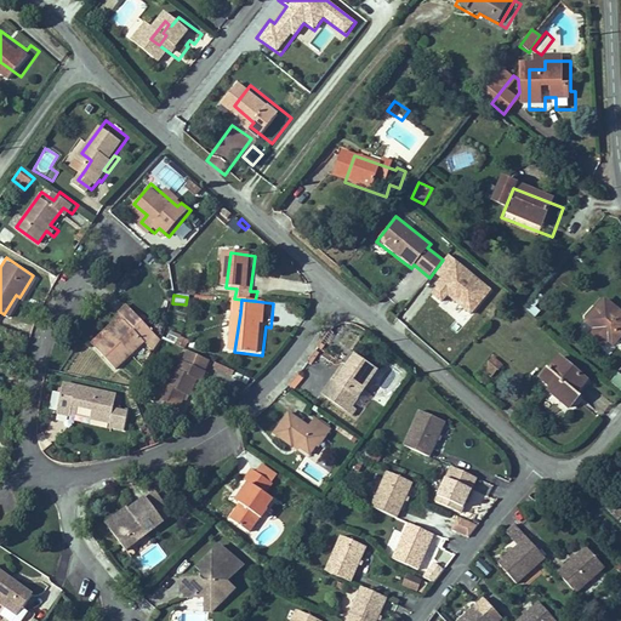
[(613,345),(620,334),(620,312),(605,300),(586,323),(594,330),(588,336),(602,348),(608,341),(613,345)]
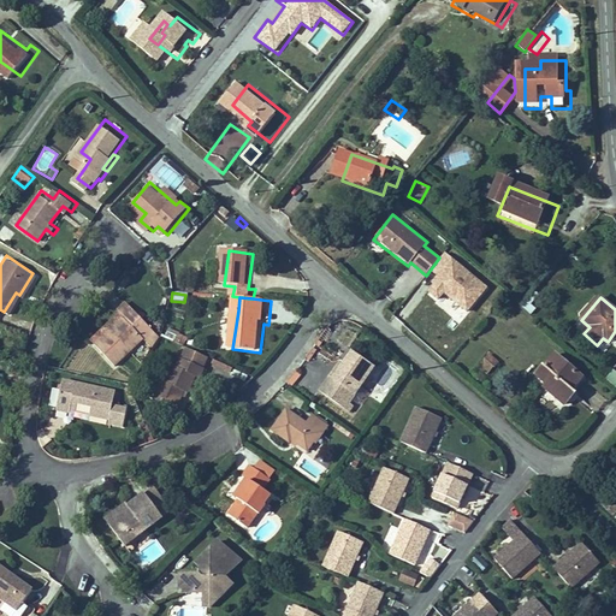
[(138,311),(128,320),(100,347),(119,367),(147,341),(146,339),(157,329),(138,311)]
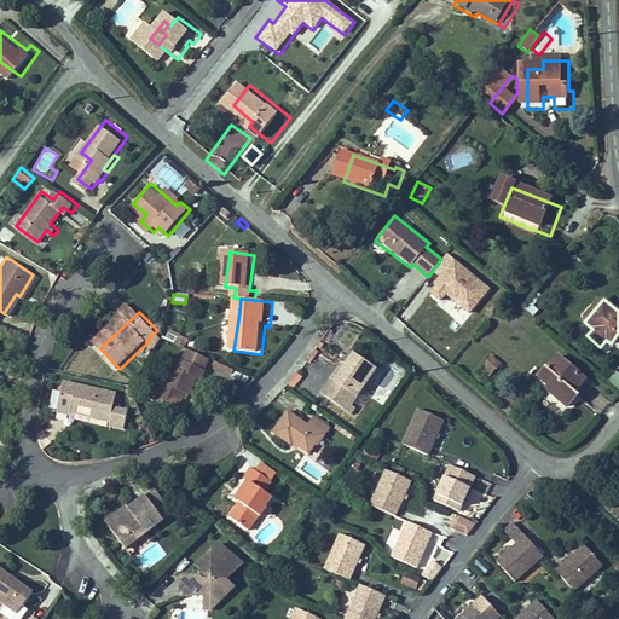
[(167,329),(163,339),(174,343),(178,334),(167,329)]
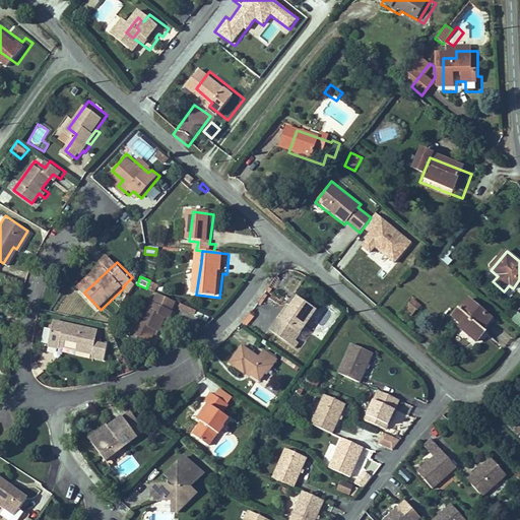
[(312,347),(338,312),(320,299),(313,309),(305,320),(301,317),(290,331),(312,347)]
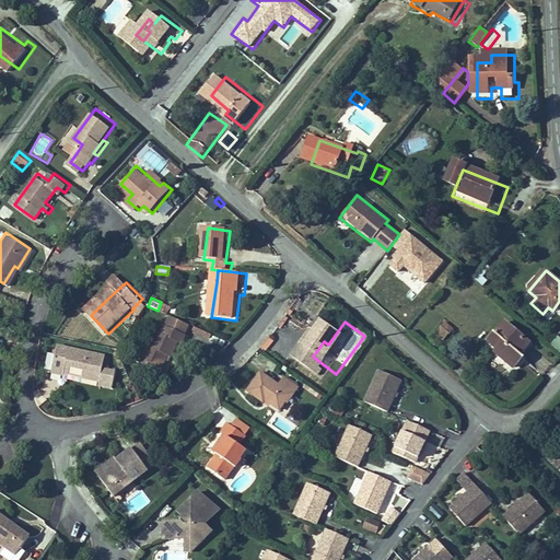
[(523,359),(517,354),(527,342),(503,323),(482,348),(512,372),(523,359)]
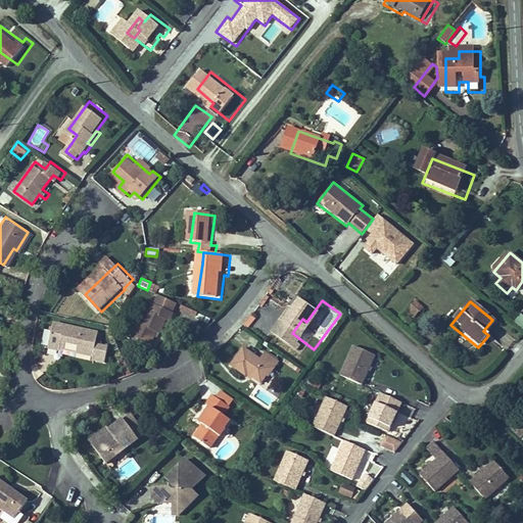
[(419,310),(413,303),(403,315),(411,320),(419,310)]
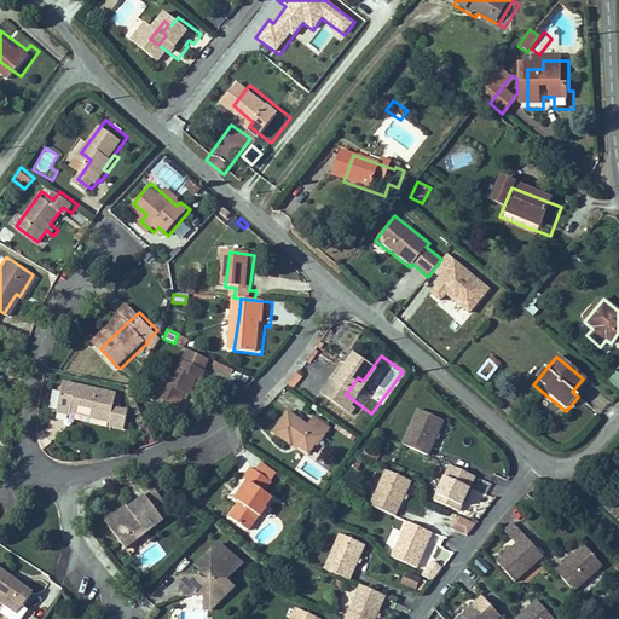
[(157,404),(180,414),(189,395),(194,399),(201,385),(204,386),(210,374),(186,363),(183,372),(178,371),(171,387),(166,385),(157,404)]
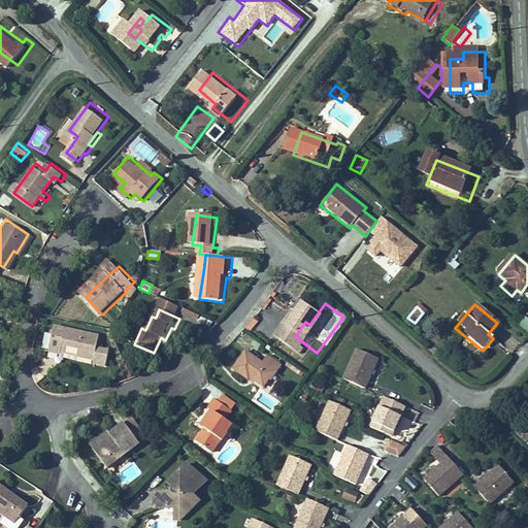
[(309,325),(318,314),(314,310),(305,322),(309,325)]
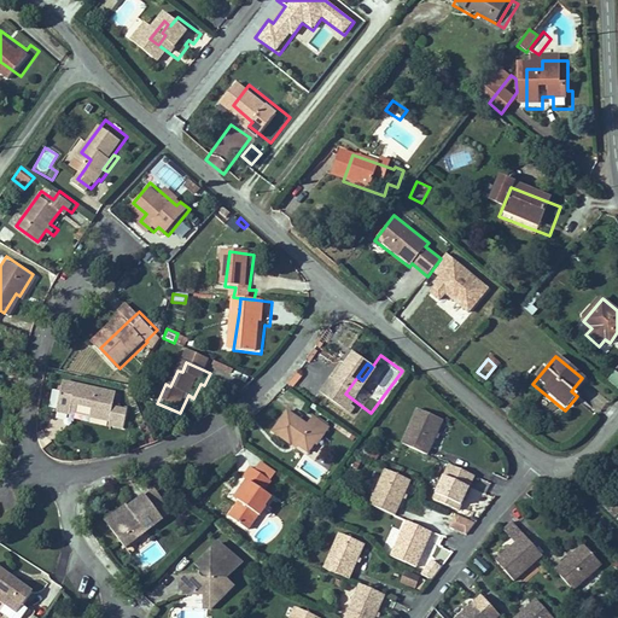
[(617,373),(614,371),(606,380),(617,390),(617,373)]
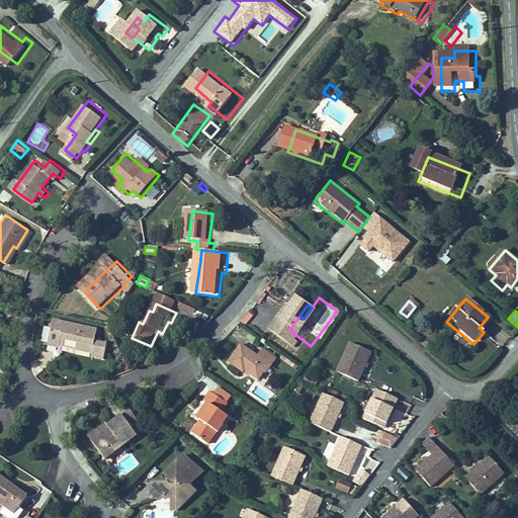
[(97,345),(101,333),(57,321),(50,344),(63,347),(65,339),(80,343),(78,351),(94,355),(93,359),(104,363),(109,349),(97,345)]
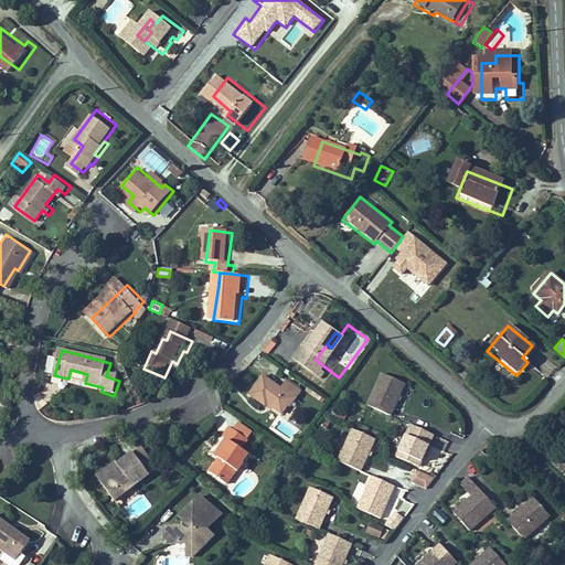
[(405,385),(382,375),(368,406),(390,417),(405,385)]
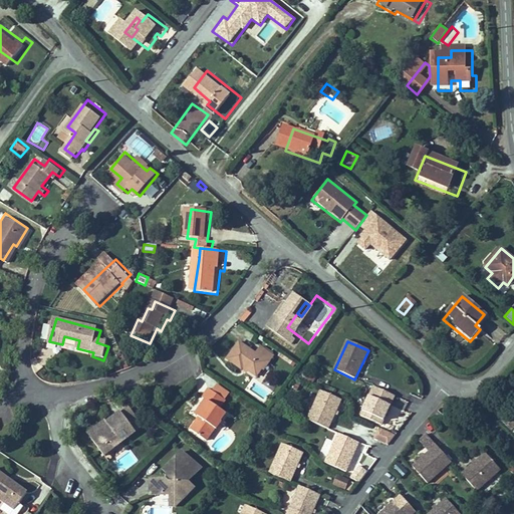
[(278,345),(272,353),(256,342),(244,358),(259,369),(261,366),(273,374),(282,360),(285,363),(291,354),(278,345)]
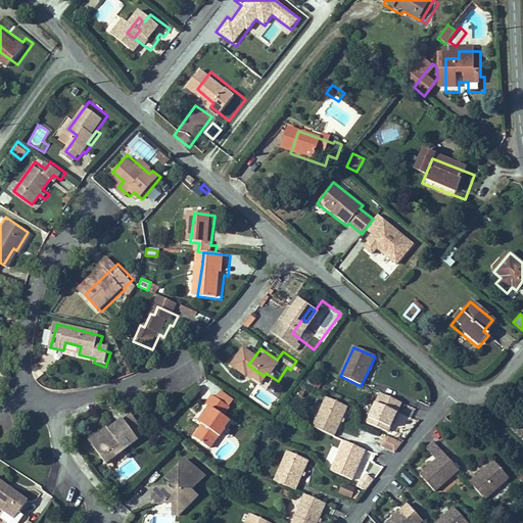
[(228,397),(243,408),(249,399),(234,389),(228,397)]
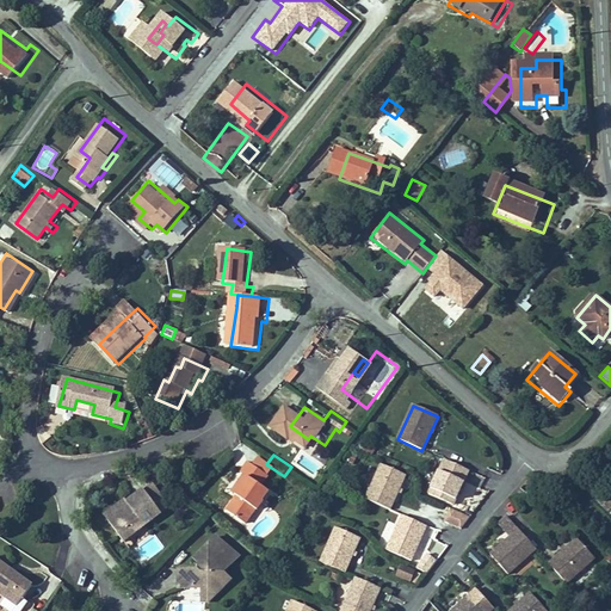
[(468,473),(444,461),(427,495),(452,506),(468,473)]
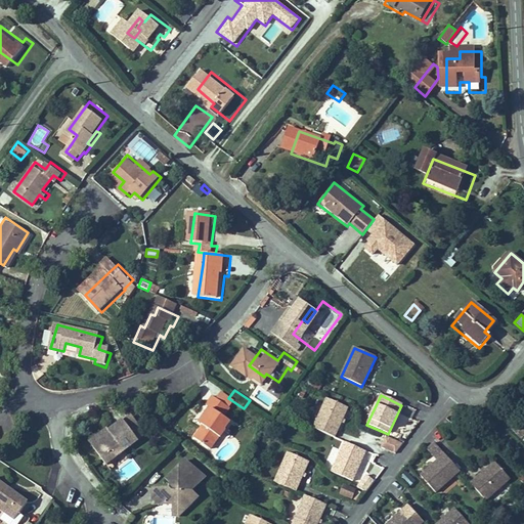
[(216,424),(207,437),(223,448),(232,436),(235,438),(246,422),(239,418),(245,409),(244,408),(228,398),(227,397),(222,404),(223,405),(227,408),(216,424)]
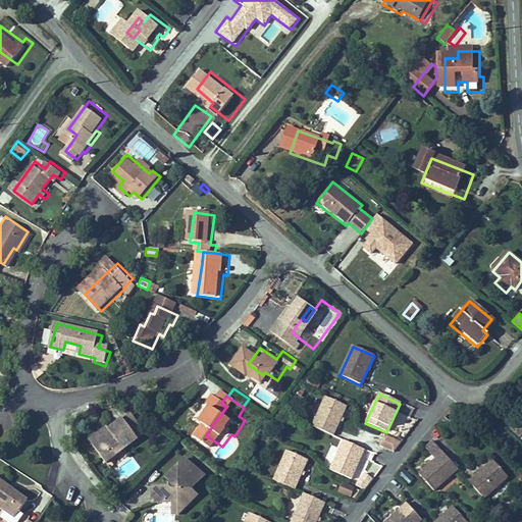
[(346,407),(325,397),(311,426),(332,436),(346,407)]
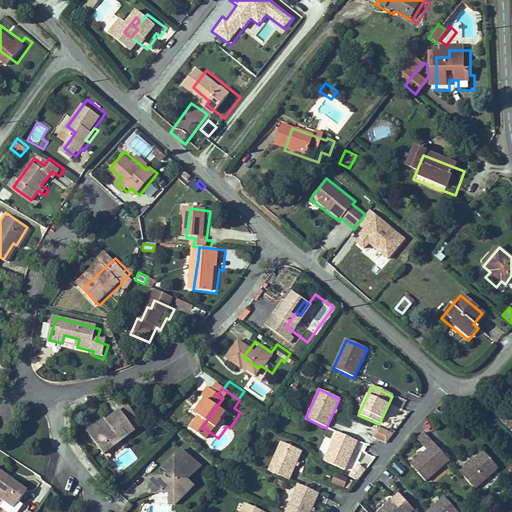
[(211,414),(222,399),(218,396),(208,412),(211,414)]
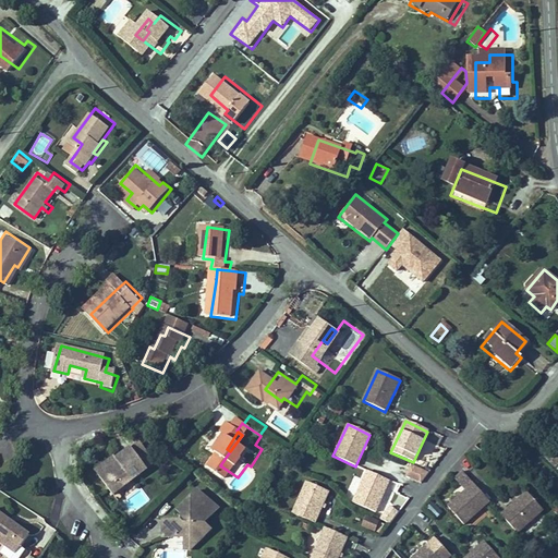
[(129,494),(162,469),(146,448),(136,455),(138,457),(114,474),(129,494)]
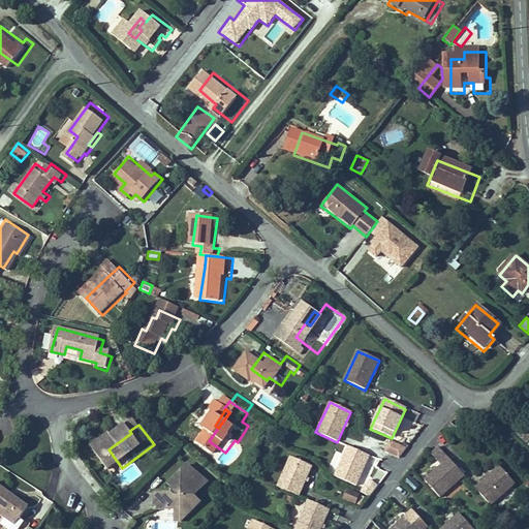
[(131,433),(129,431),(127,429),(104,445),(109,449),(131,433)]
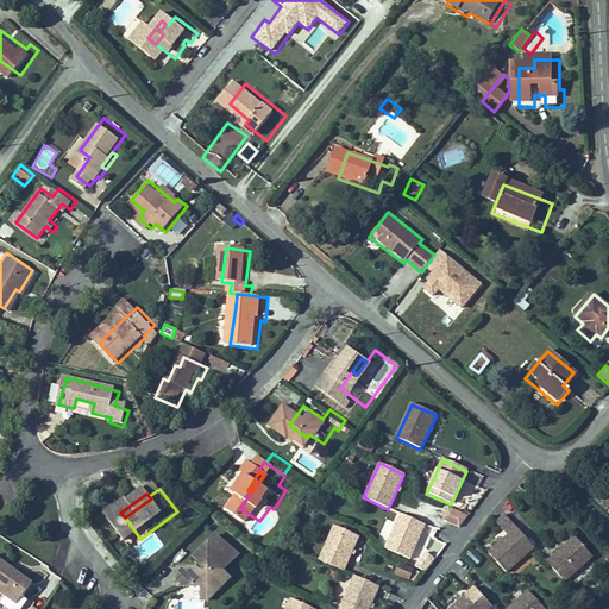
[(419,498),(414,510),(460,528),(465,515),(419,498)]
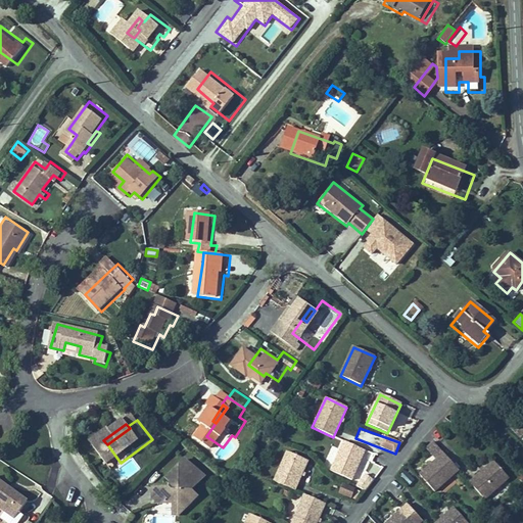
[(364,452),(343,441),(329,471),(350,481),(364,452)]
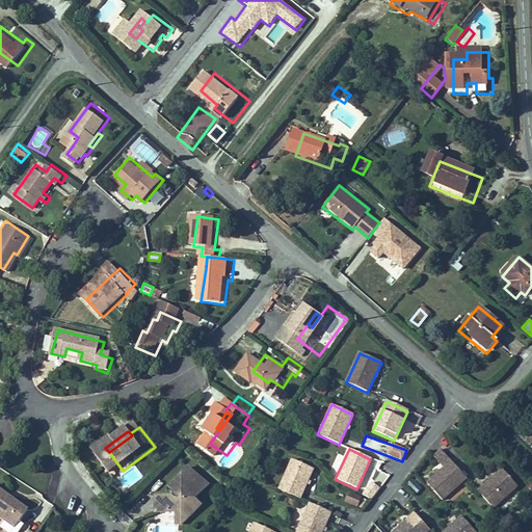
[(312,469),(291,459),(277,489),(298,499),(312,469)]
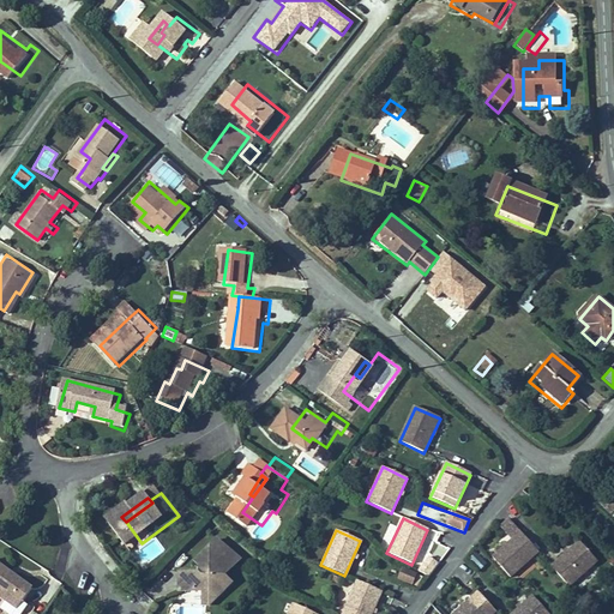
[(539,553),(522,533),(492,558),(511,578),(539,553)]
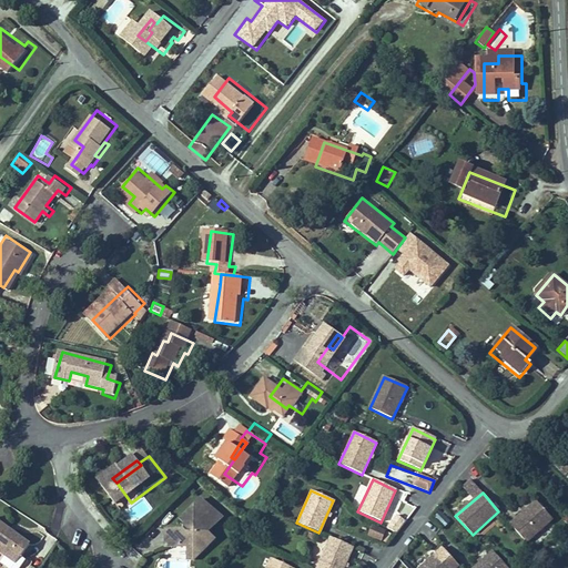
[(138,519),(152,509),(143,496),(128,507),(138,519)]
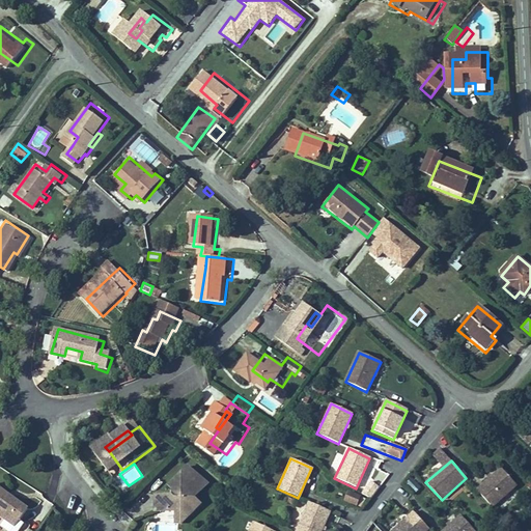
[(516,487),(502,469),(477,491),(492,508),(516,487)]
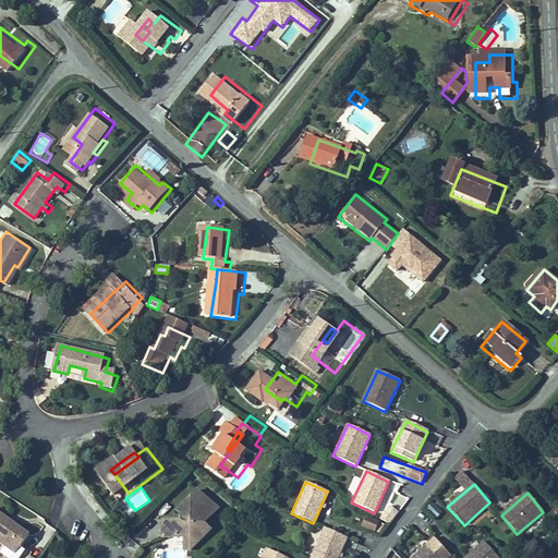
[(226,520),(204,499),(189,516),(192,519),(191,523),(176,524),(177,538),(205,538),(211,545),(225,532),(219,526),(226,520)]
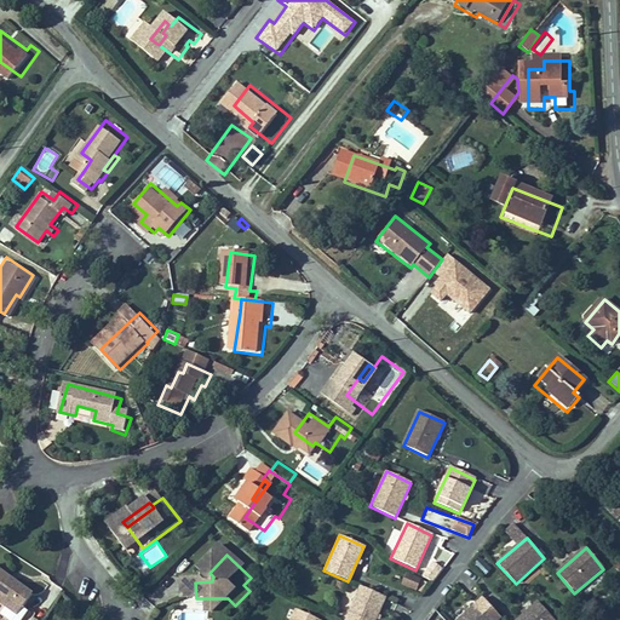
[(425,578),(435,581),(441,567),(430,563),(425,578)]
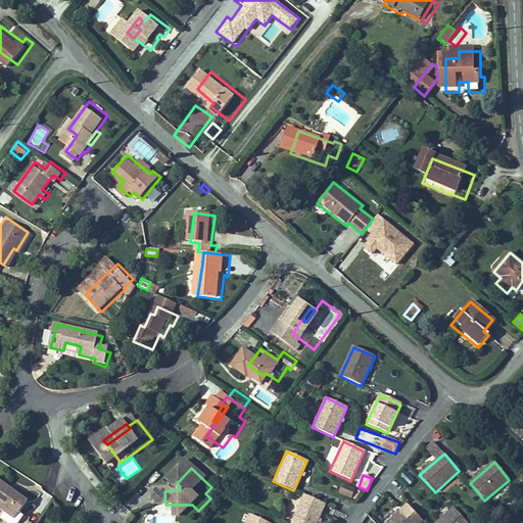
[(355,501),(360,490),(342,484),(338,494),(355,501)]
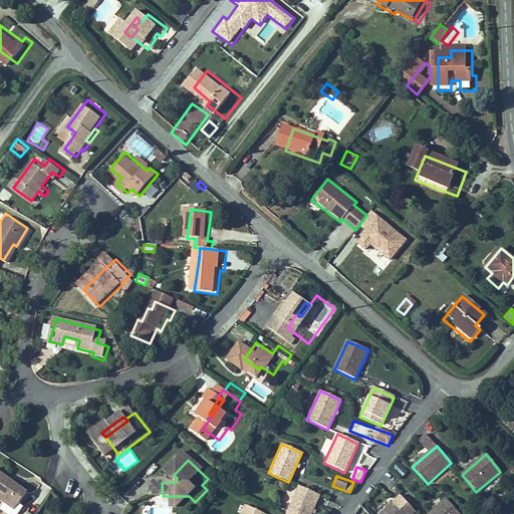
[(0,477),(0,505),(9,512),(22,494),(0,477)]
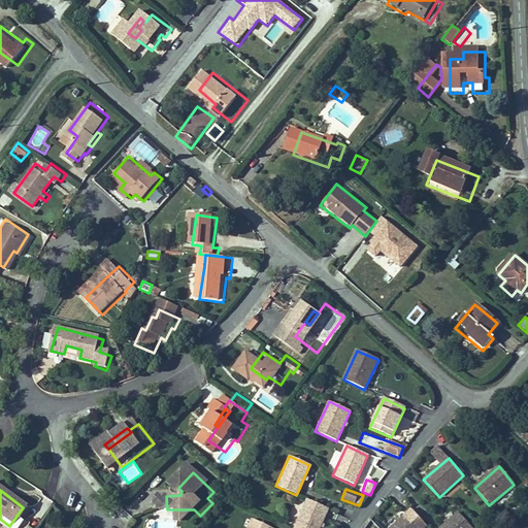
[(318,527),(327,509),(305,499),(292,527),(318,527)]
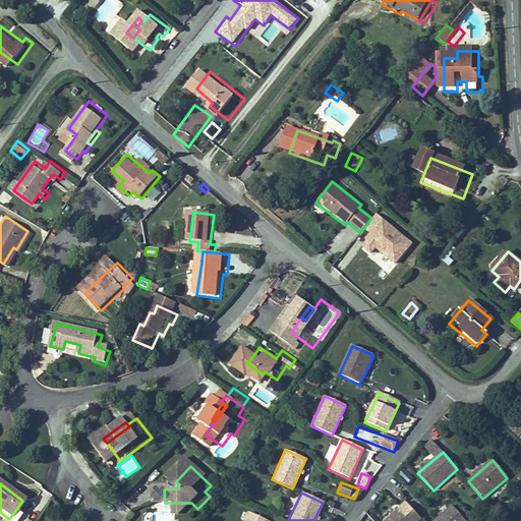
[(418,520),(420,519),(405,502),(384,520),(418,520)]
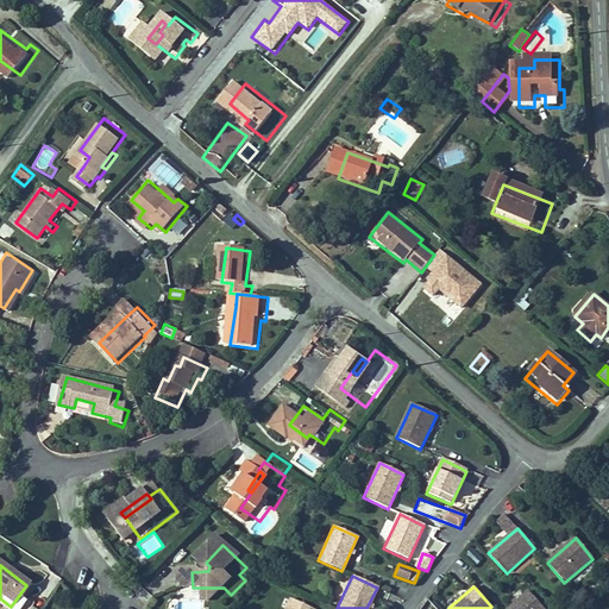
[(542,608),(528,591),(508,608),(542,608)]
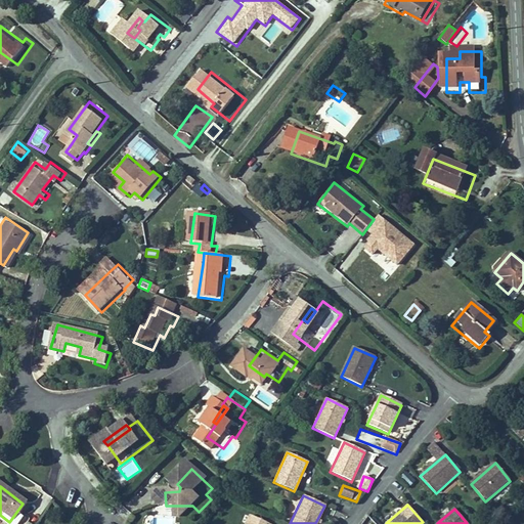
[(268,523),(249,515),(244,523),(268,523)]
